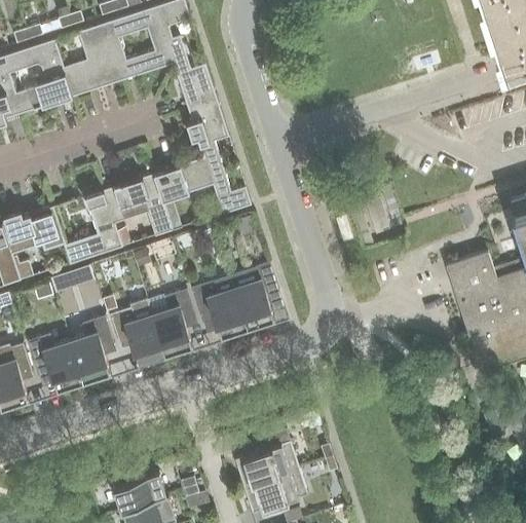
[(114,11),(127,7),(124,0),(115,0),(111,1),(114,11)]
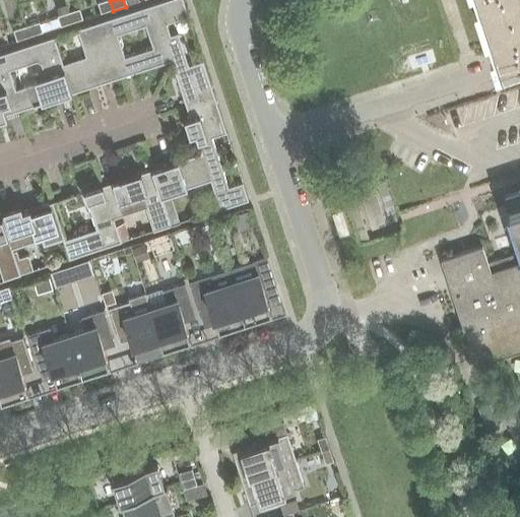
[(181,0),(174,0),(152,7),(172,63),(171,63),(186,110),(214,101),(202,64),(188,68),(177,36),(170,39),(166,25),(188,18),(181,0)]
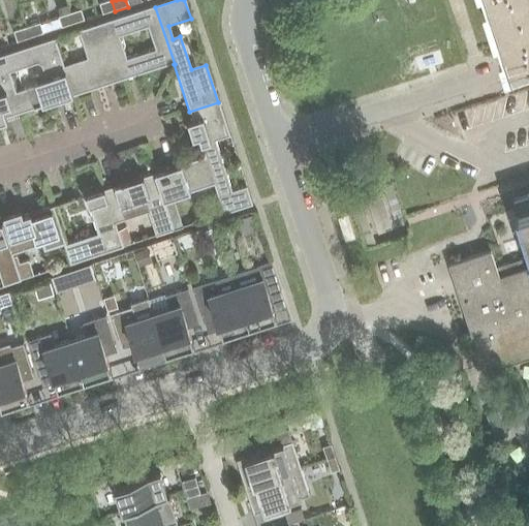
[(528,0),(492,0),(509,53),(528,45),(528,0)]
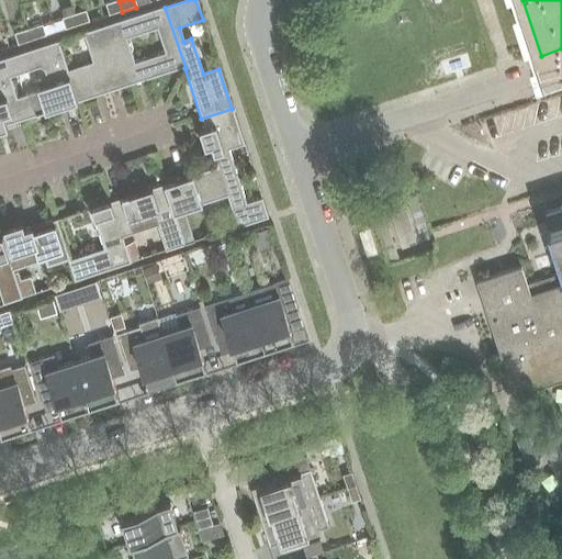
[(119,1),(104,7),(109,17),(122,12),(119,1)]
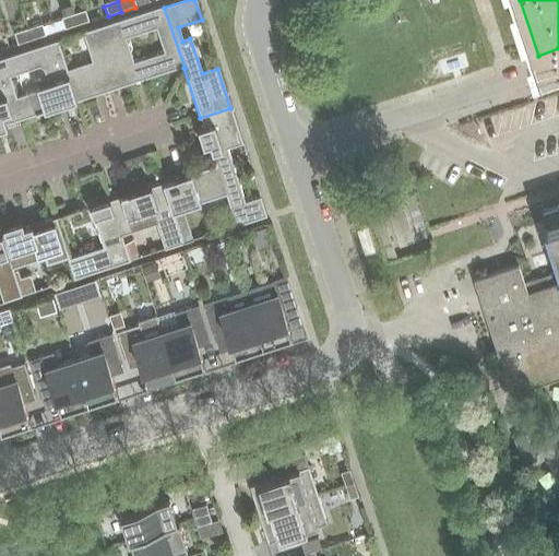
[(110,25),(130,85),(183,68),(185,68),(164,8),(110,25)]
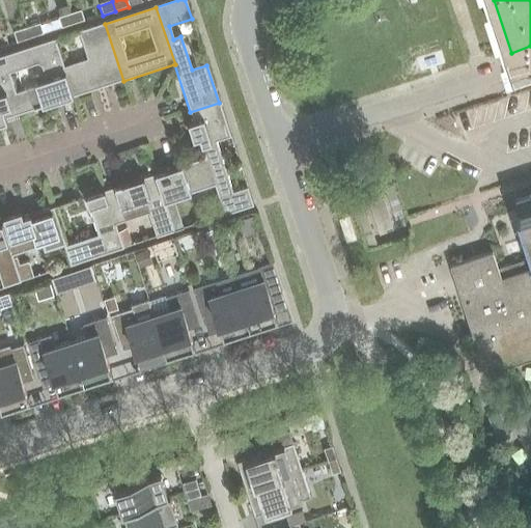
[(73,26),(84,22),(81,11),(70,16),(73,26)]
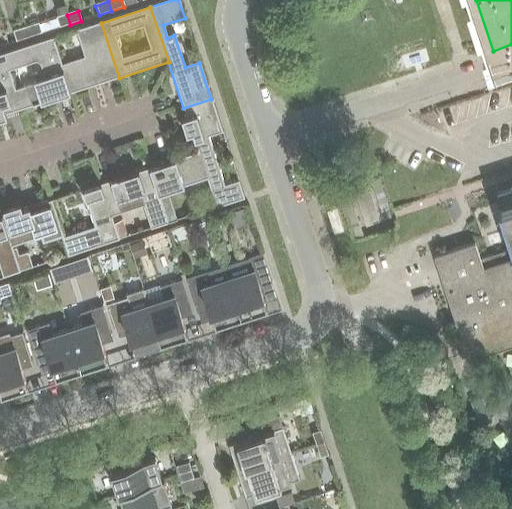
[(67,15),(56,18),(59,28),(70,25),(67,15)]
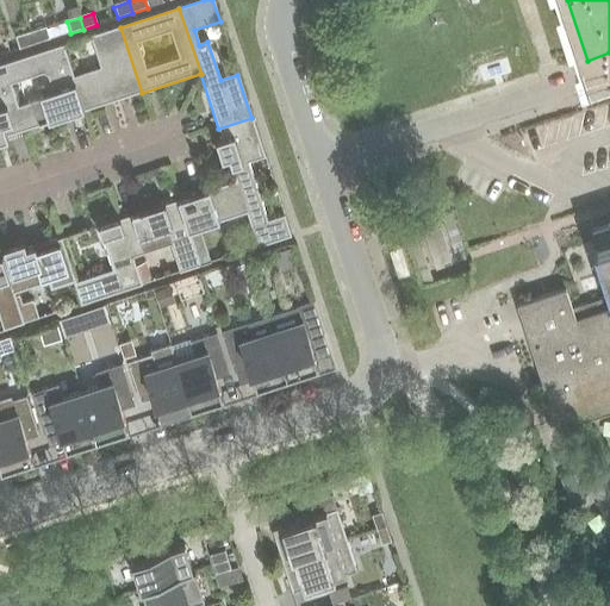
[(83,112),(142,93),(120,27),(89,37),(100,69),(72,79),(83,112)]
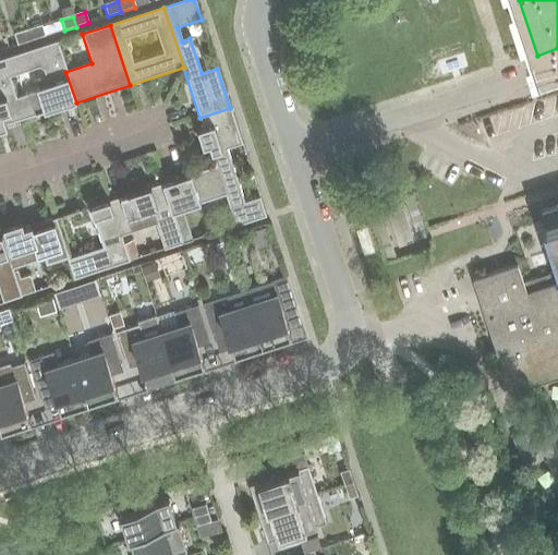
[(31,41),(45,37),(41,26),(27,31),(31,41)]
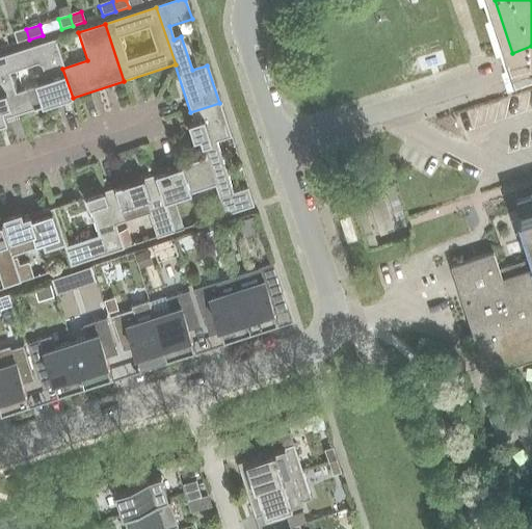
[(26,29),(12,34),(17,44),(29,40),(26,29)]
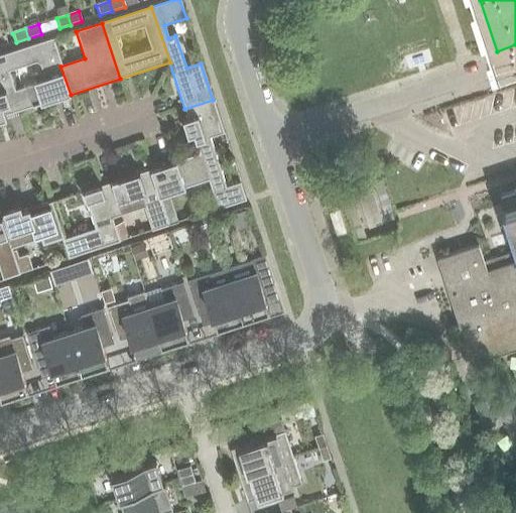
[(40,66),(44,78),(41,83),(14,92),(20,111),(71,95),(60,67),(52,39),(2,55),(8,73),(35,63),(40,66)]
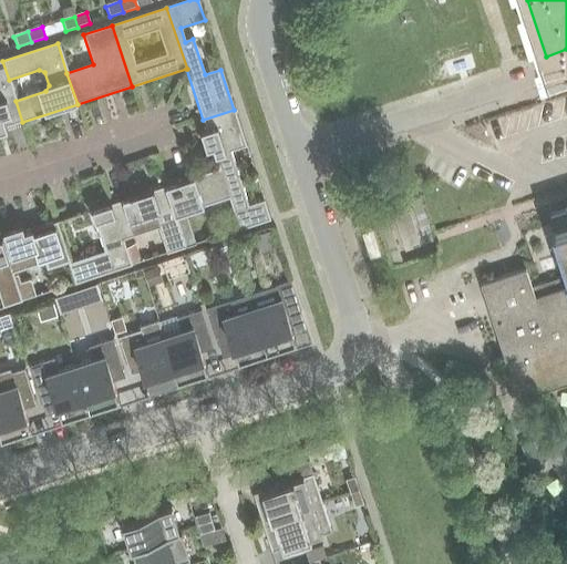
[(22,122),(16,101),(9,80),(2,61),(0,61),(0,136),(8,134),(6,127),(22,122)]
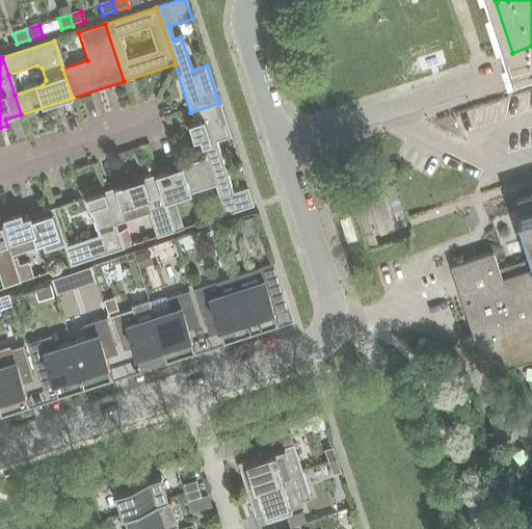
[(206,159),(215,186),(224,216),(254,207),(247,189),(233,194),(215,142),(231,138),(219,103),(190,112),(194,125),(188,127),(194,143),(200,142),(206,159)]
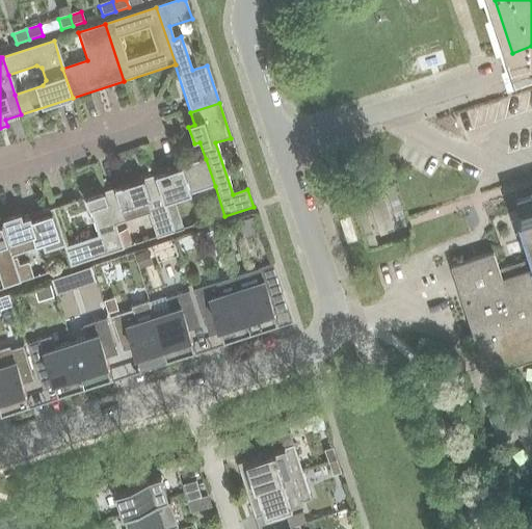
[(155,176),(164,203),(215,186),(206,159),(155,176)]
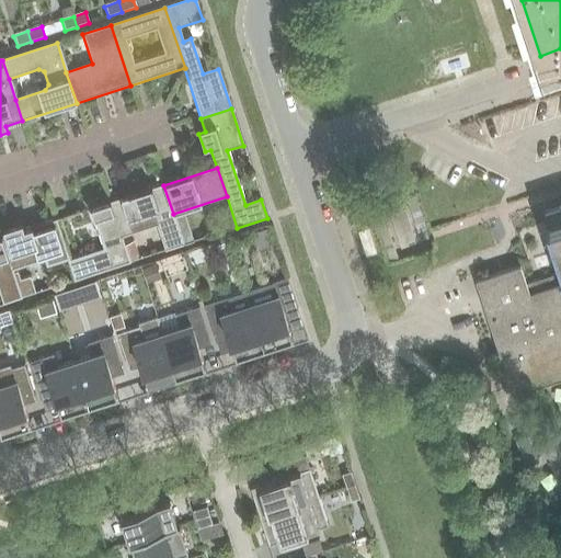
[(163,185),(110,203),(121,238),(157,227),(164,252),(183,246),(173,214),(163,185)]
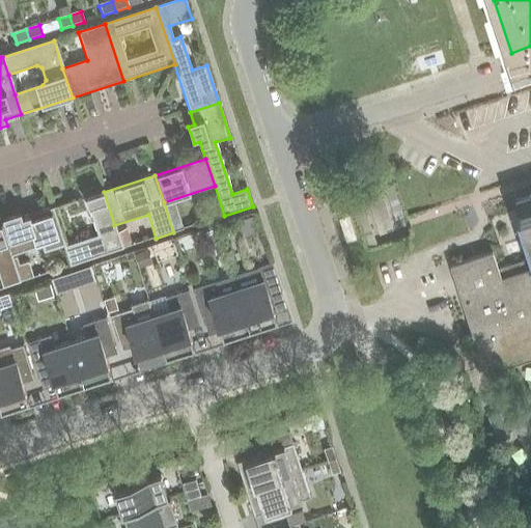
[(399,188),(353,201),(367,252),(415,239),(411,226),(399,188)]
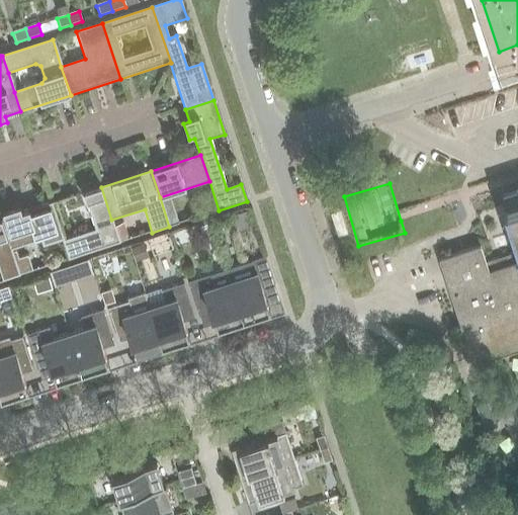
[(63,241),(69,260),(119,244),(111,220),(101,187),(83,193),(95,231),(63,241)]
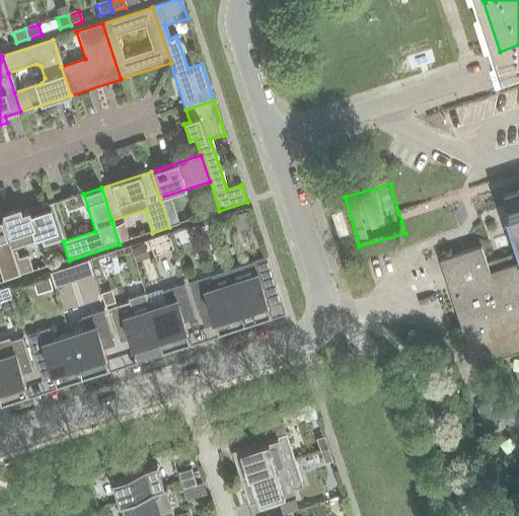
[(518,253),(487,265),(480,248),(440,262),(473,366),(518,351),(518,194),(504,199),(518,246),(518,253)]
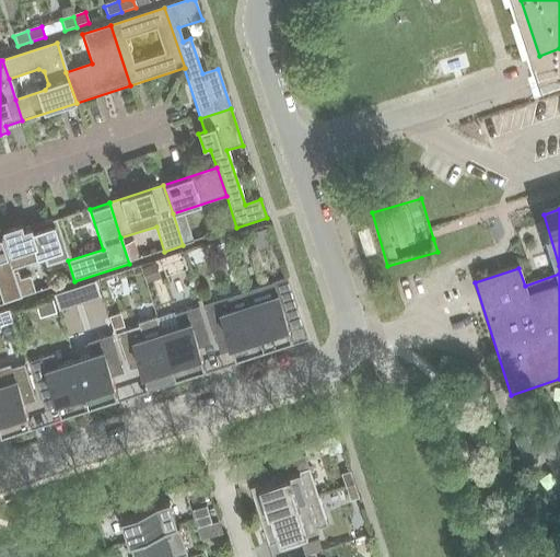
[(45,266),(66,259),(67,259),(54,221),(22,232),(20,225),(2,231),(4,238),(0,239),(10,270),(43,259),(45,266)]
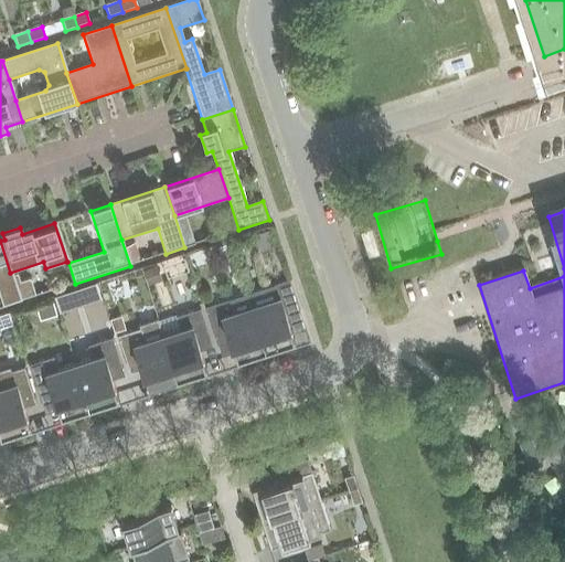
[(276,250),(270,233),(257,237),(263,254),(276,250)]
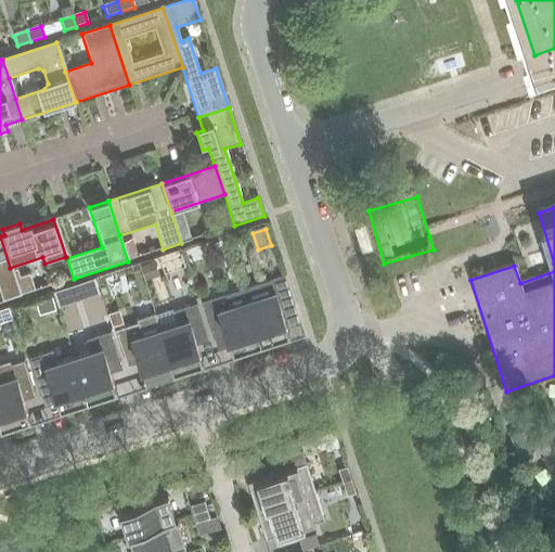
[(0,298),(1,303),(20,296),(10,268),(0,236),(0,298)]
